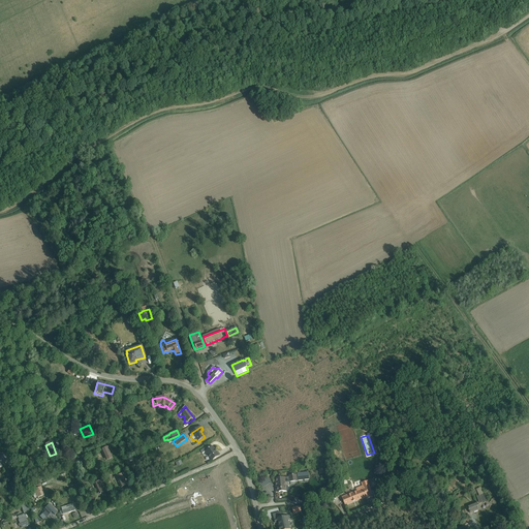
[(203,455),(206,452),(211,448),(209,445),(200,452),(203,455)]
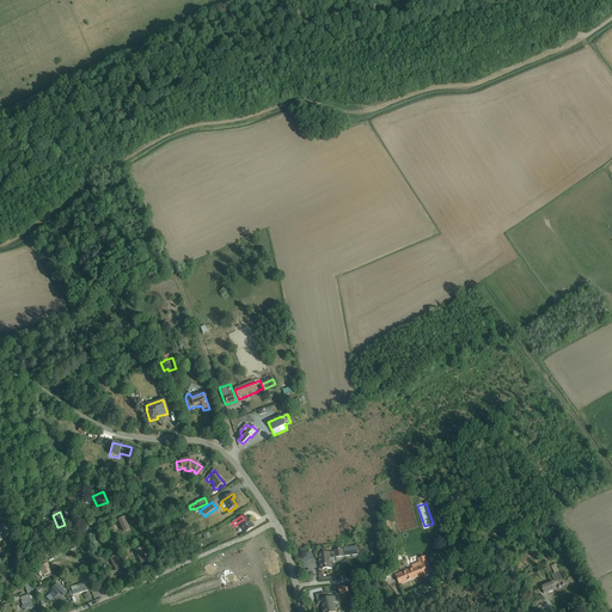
[(130,531),(124,518),(116,521),(122,534),(130,531)]
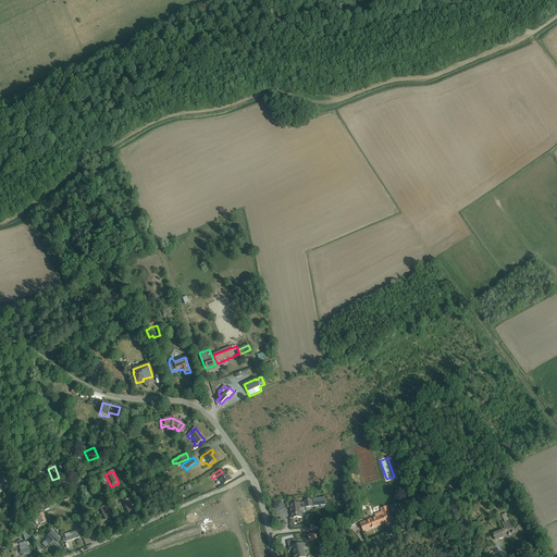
[(230,477),(229,478),(224,471),(222,472),(217,475),(223,486),(232,480),(230,477)]
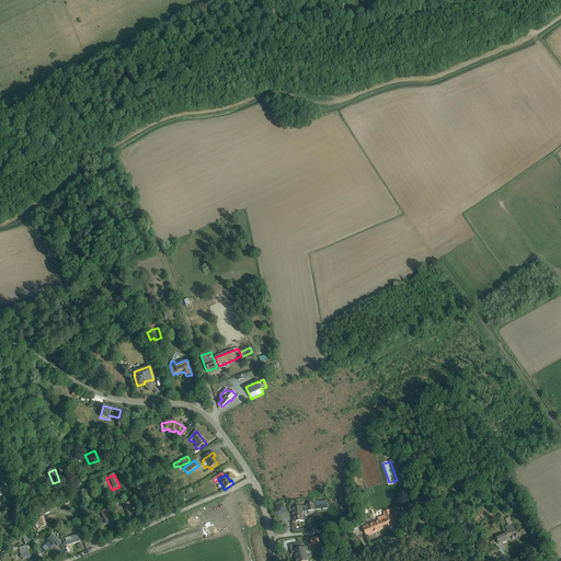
[(316,504),(307,505),(307,507),(293,508),(293,513),(294,513),(294,517),(293,517),(293,523),(297,523),(299,524),(301,523),(305,522),(304,513),(316,512),(328,511),(328,502),(315,504),(316,504)]
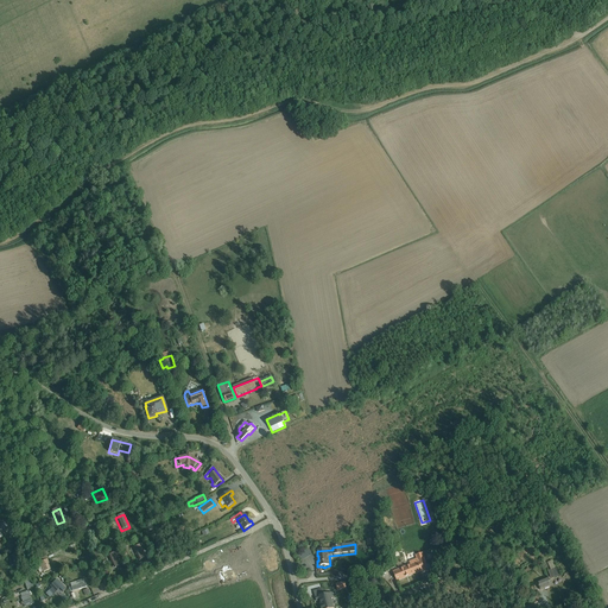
[(146,558),(140,545),(133,549),(139,562),(146,558)]
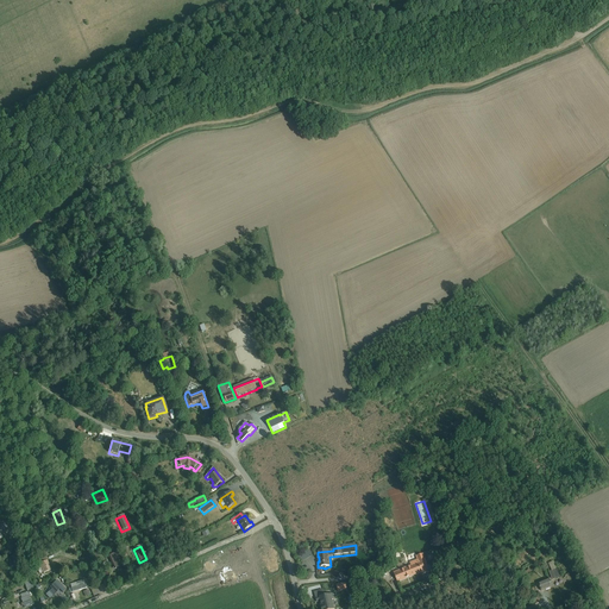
[(115,553),(113,551),(110,552),(111,556),(108,557),(113,566),(120,563),(115,553)]
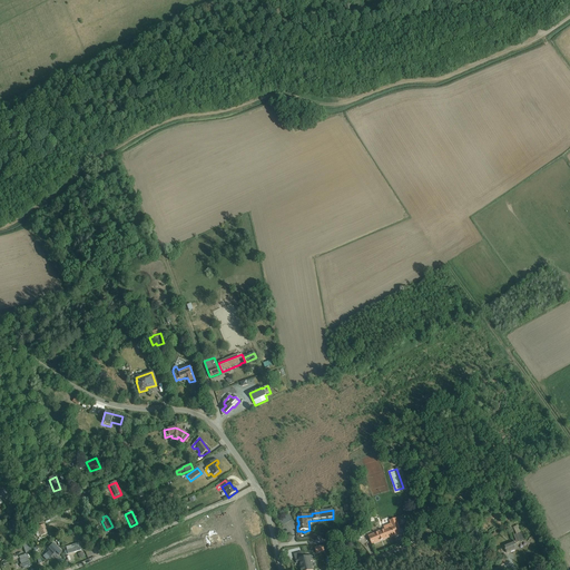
[(292,522),(288,516),(279,521),(283,527),(292,522)]
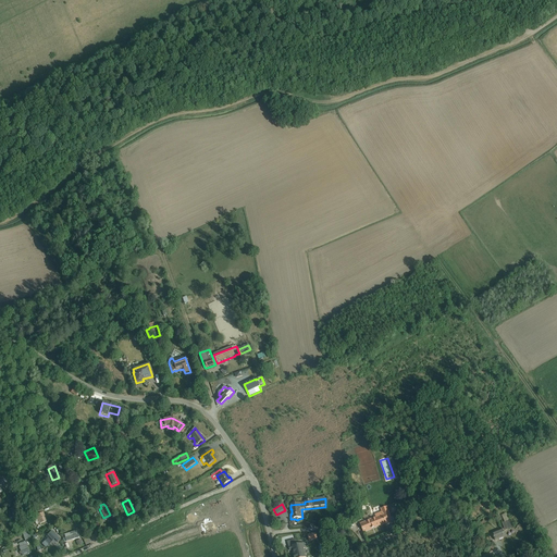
[(380,509),(382,515),(374,518),(374,519),(373,520),(372,519),(369,521),(369,522),(367,522),(367,521),(360,524),(363,534),(385,524),(385,525),(386,524),(386,525),(396,522),(395,518),(391,519),(387,507),(380,509)]
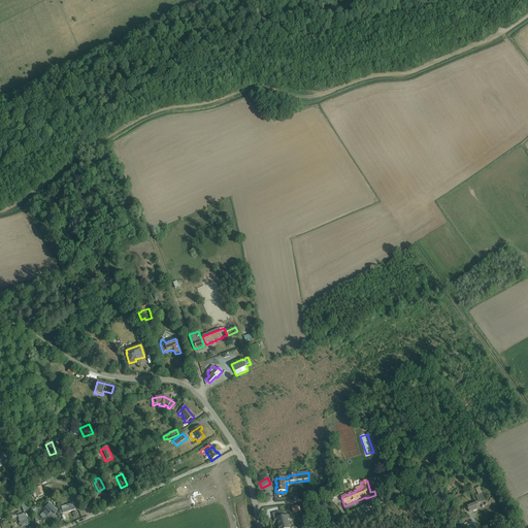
[(9,494),(8,494),(9,497),(10,497),(11,497),(17,495),(15,492),(19,491),(17,488),(14,488),(13,483),(6,485),(9,494)]
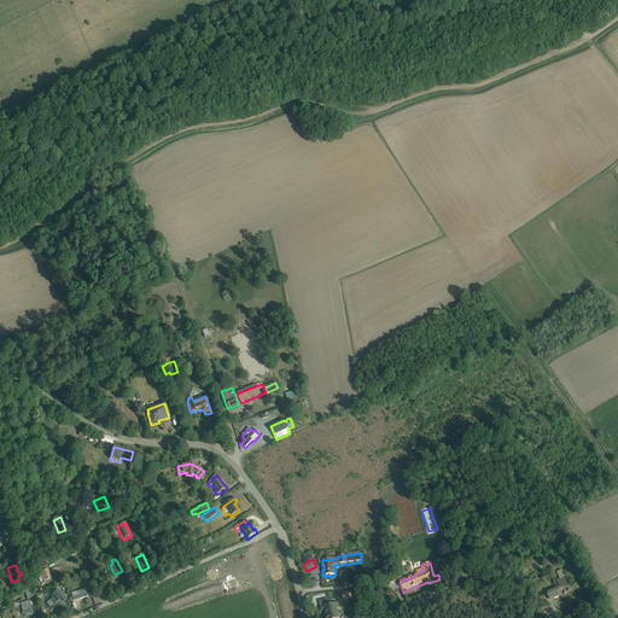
[(44,582),(52,578),(48,569),(47,569),(46,566),(42,569),(42,567),(39,570),(40,572),(40,573),(41,577),(39,578),(40,583),(44,582)]
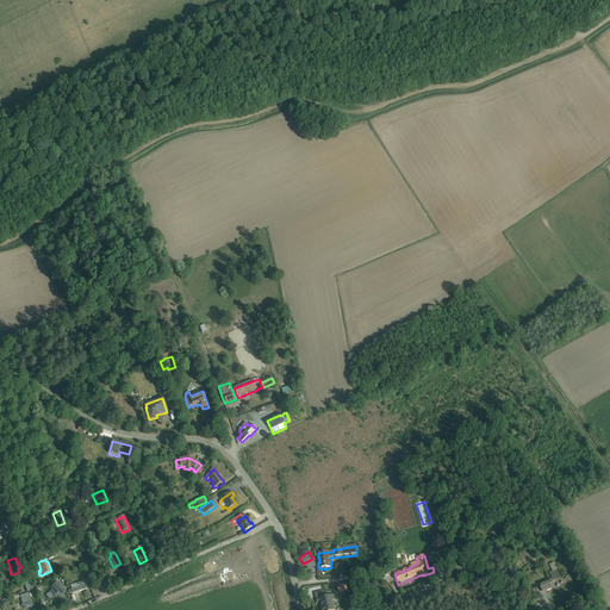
[(27,580),(27,579),(24,580),(24,583),(27,592),(33,590),(30,580),(27,580)]
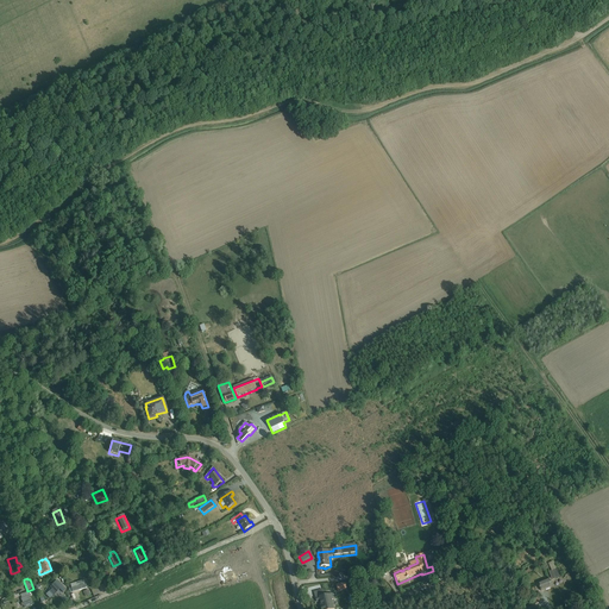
[(541,592),(552,588),(548,579),(538,584),(541,592)]
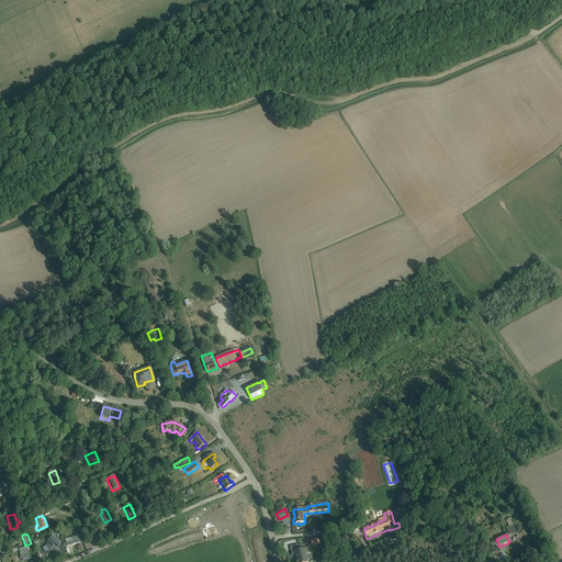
[(47,544),(45,547),(49,550),(55,544),(57,548),(60,544),(53,536),(46,542),(47,544)]
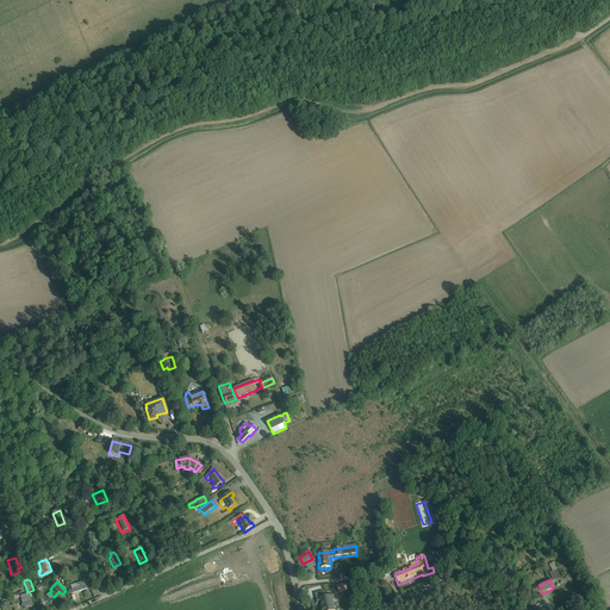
[(72,590),(69,591),(70,595),(87,590),(86,586),(82,586),(81,583),(70,586),(72,590)]
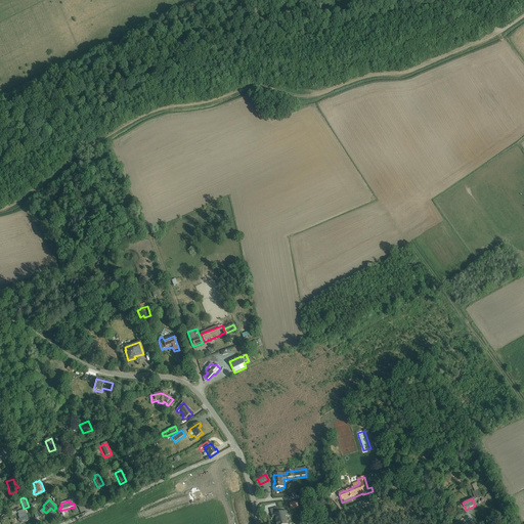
[(23,510),(17,512),(18,515),(17,516),(22,523),(28,521),(27,518),(27,517),(26,516),(25,514),(27,513),(25,510),(24,510),(23,510)]
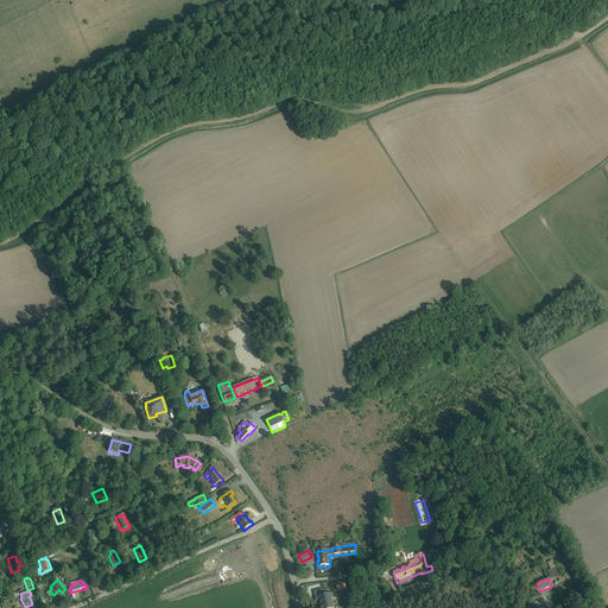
[(324,596),(315,599),(316,602),(320,601),(321,605),(320,605),(321,607),(335,607),(331,594),(324,596)]
